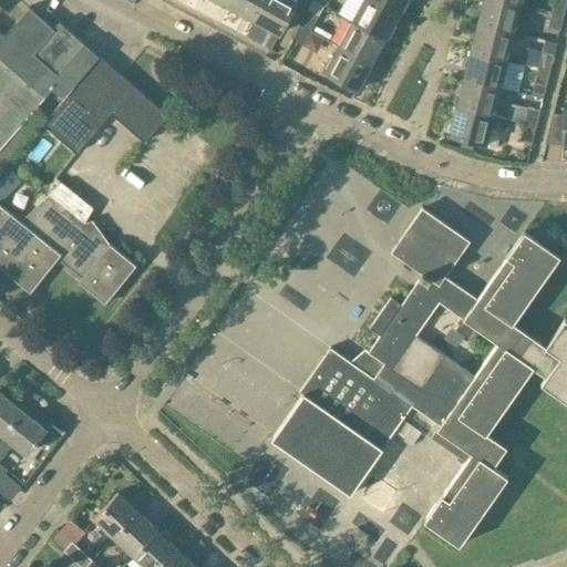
[(263,0),(230,0),(228,7),(253,20),(263,0)]
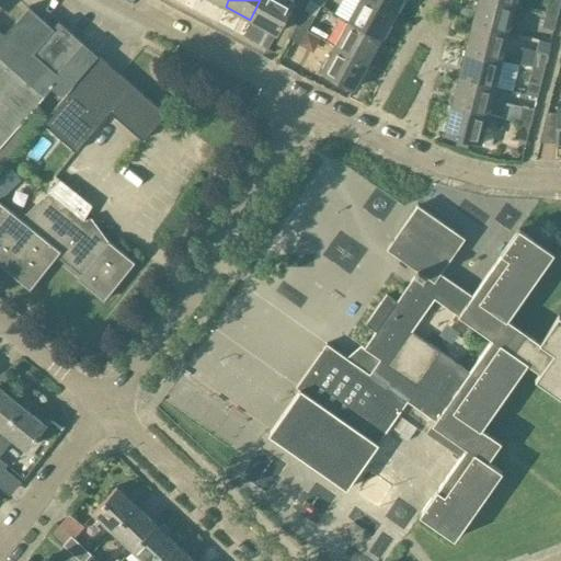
[(294,0),(293,0),(260,0),(250,20),(276,34),(294,0)]
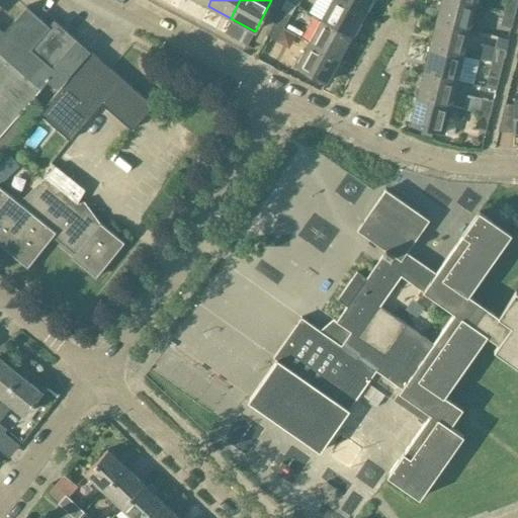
[(283,28),(296,5),(286,0),(285,0),(280,9),(273,23),(283,28)]
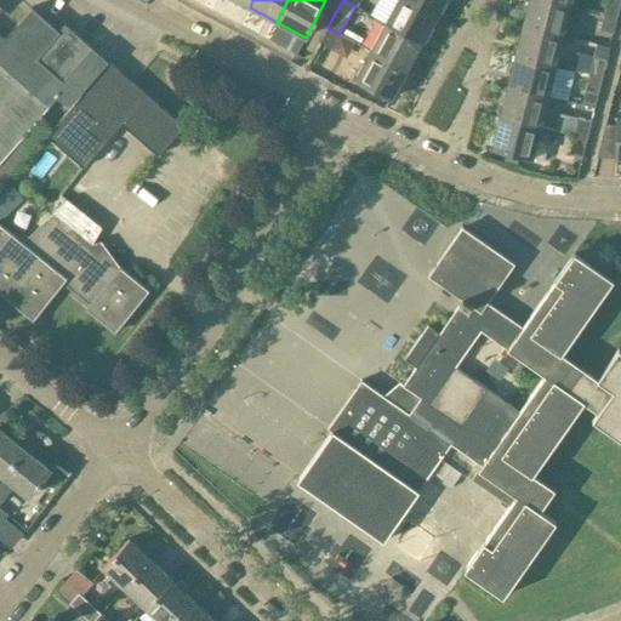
[(421,43),(436,15),(409,0),(397,0),(386,23),(421,43)]
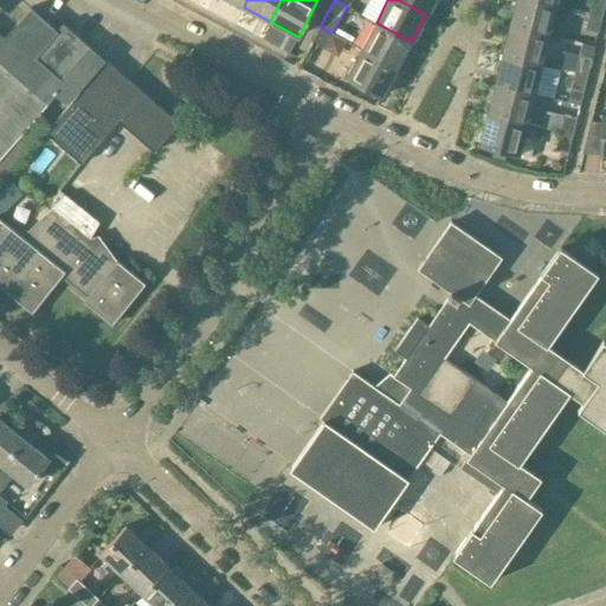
[(399,0),(425,14),(432,0),(399,0)]
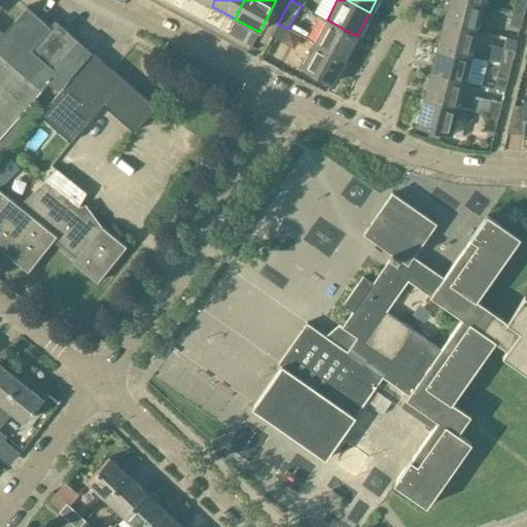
[(478,29),(485,2),(473,0),(449,0),(444,21),(478,29)]
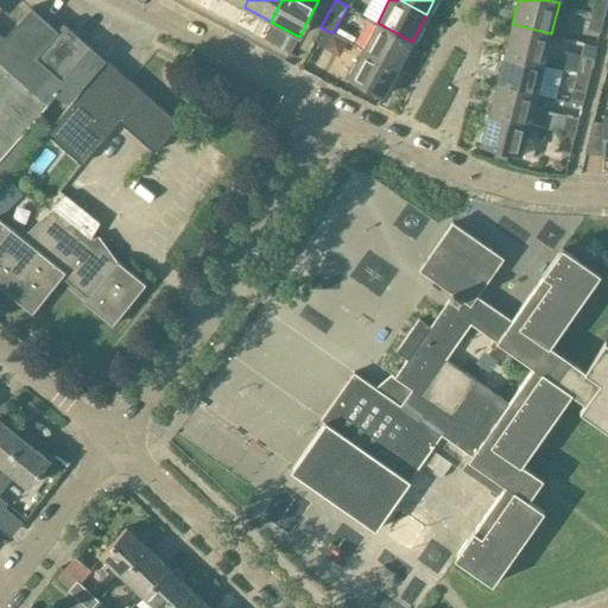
[(607,0),(594,0),(591,11),(605,14),(607,0)]
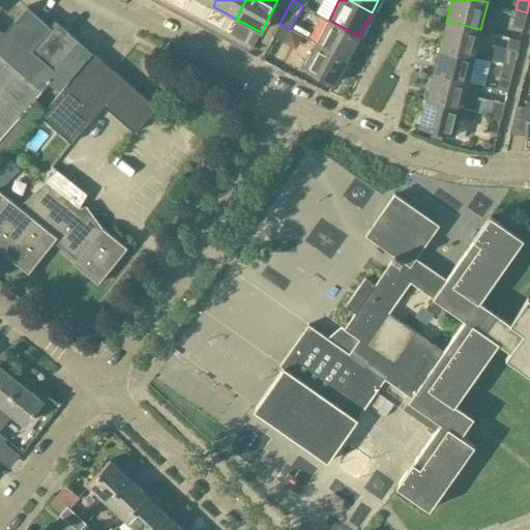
[(54,70),(79,41),(56,22),(51,28),(28,8),(4,36),(0,32),(0,138),(57,72),(54,70)]
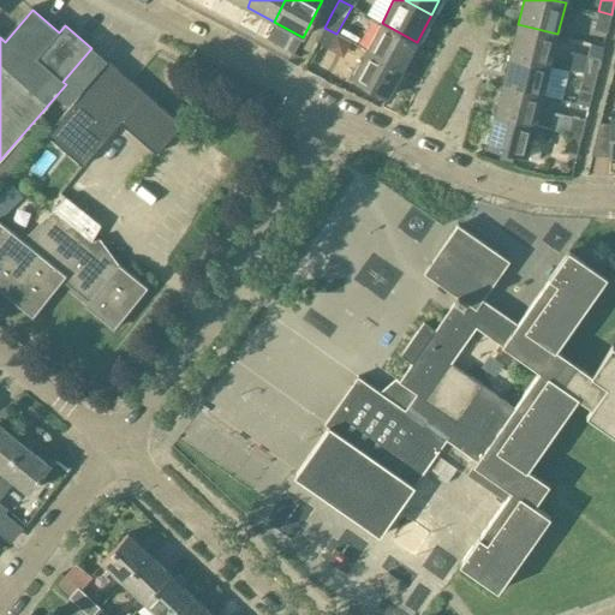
[(608,34),(611,15),(598,11),(593,30),(608,34)]
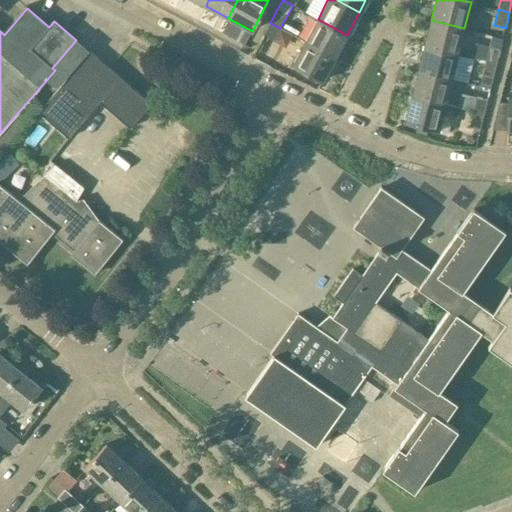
[(334,58),(347,35),(318,19),(305,42),(334,58)]
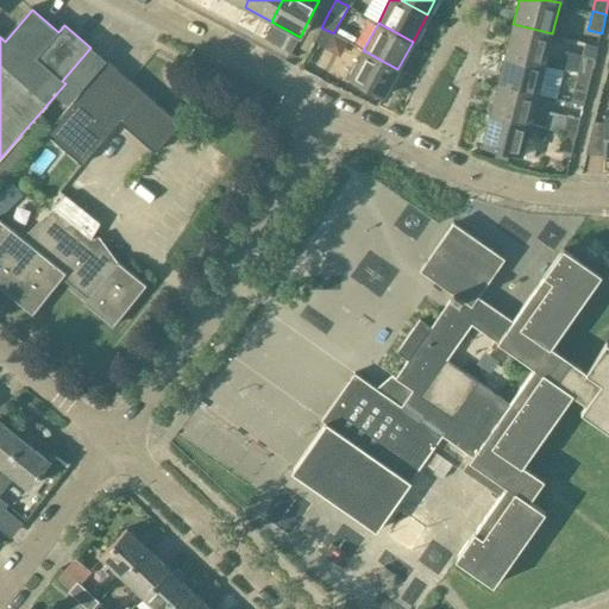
[(545,64),(552,33),(513,24),(506,55),(545,64)]
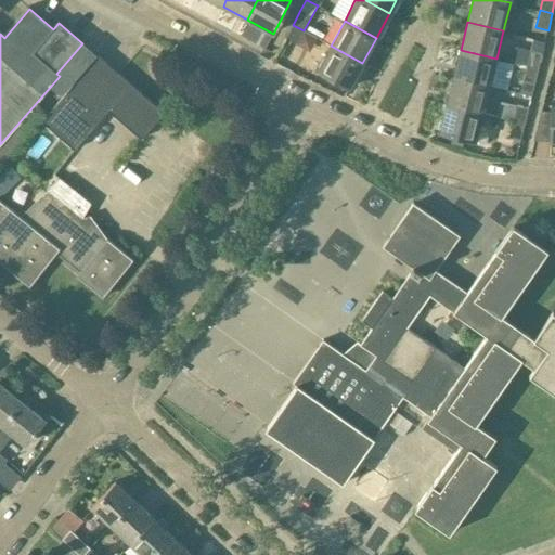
[(296,44),(304,30),(293,25),(286,38),(296,44)]
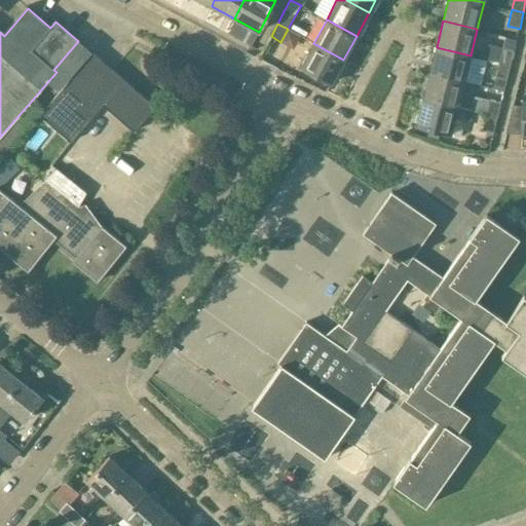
[(331,83),(343,60),(313,43),(300,67),(331,83)]
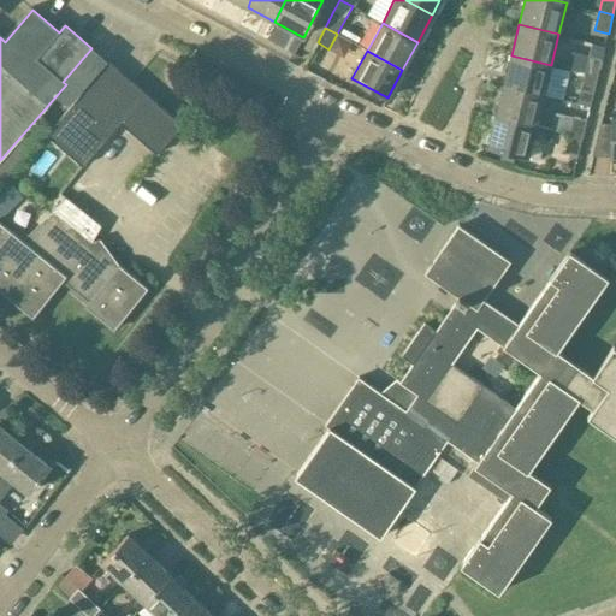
[(511,55),(504,86),(544,95),(551,65),(511,55)]
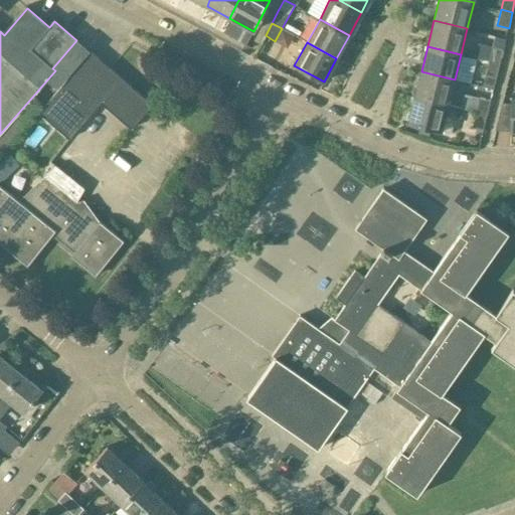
[(492,47),(488,61),(500,63),(503,49),(492,47)]
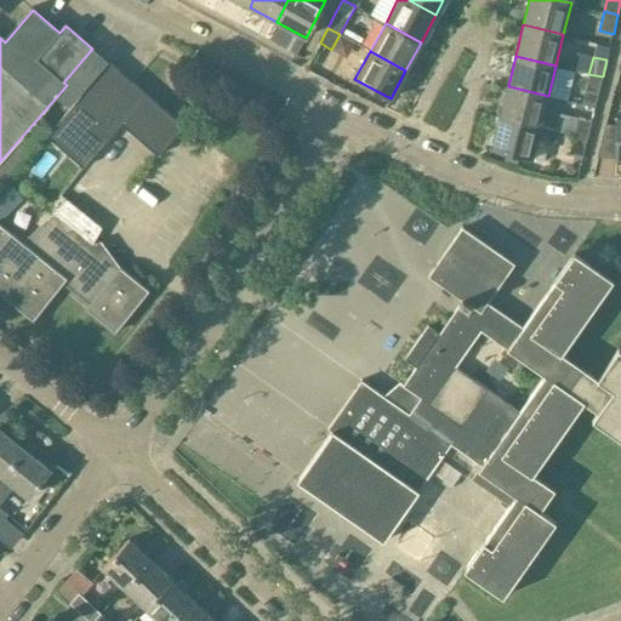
[(109,64),(46,137),(83,170),(121,125),(158,157),(183,127),(109,64)]
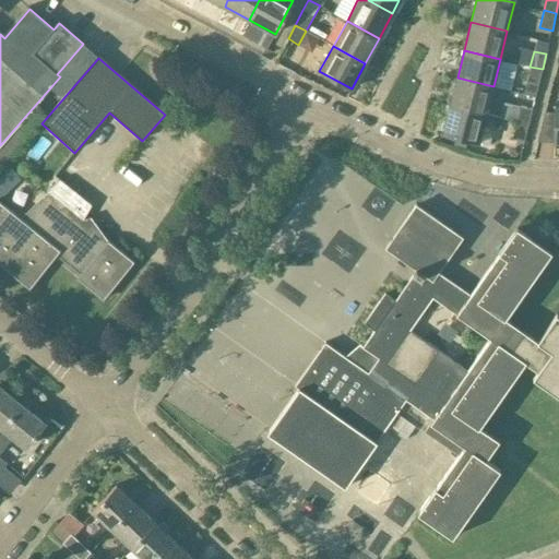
[(538,85),(543,69),(530,67),(526,83),(538,85)]
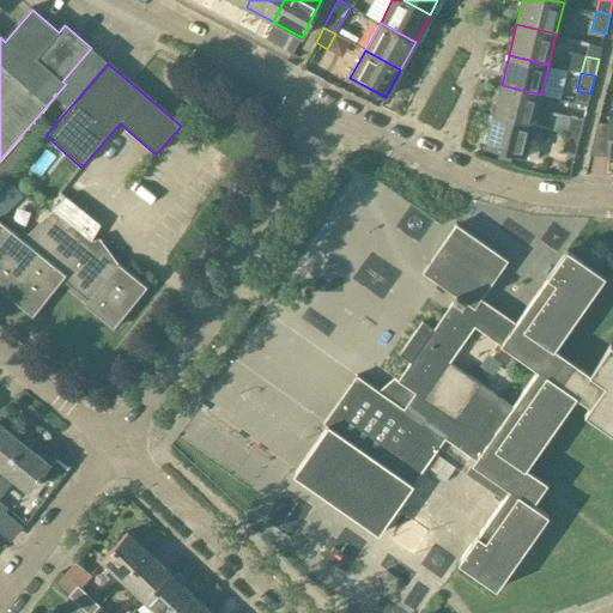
[(502,85),(493,115),(534,125),(541,95),(502,85)]
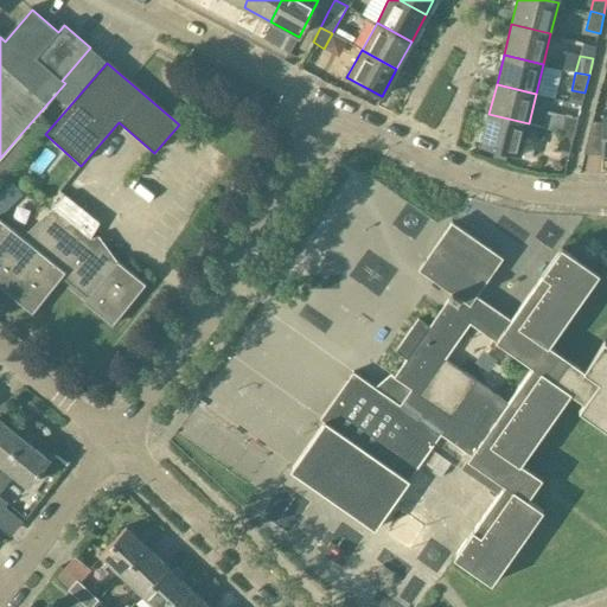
[(521,155),(529,123),(489,114),(481,145),(521,155)]
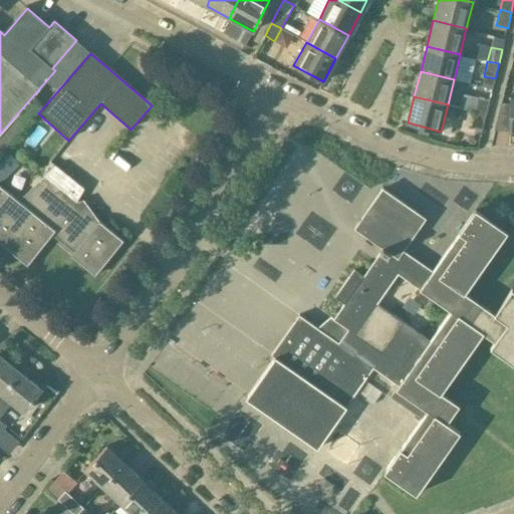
[(478,97),(475,110),(486,113),(490,100),(478,97)]
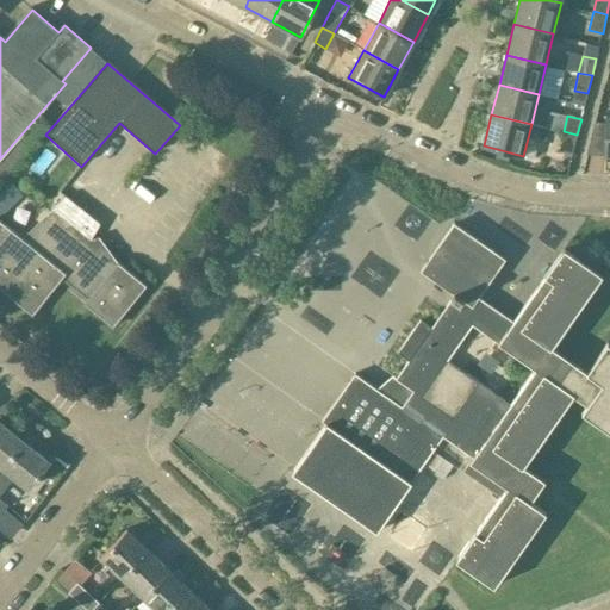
[(572,154),(577,135),(564,131),(559,150),(572,154)]
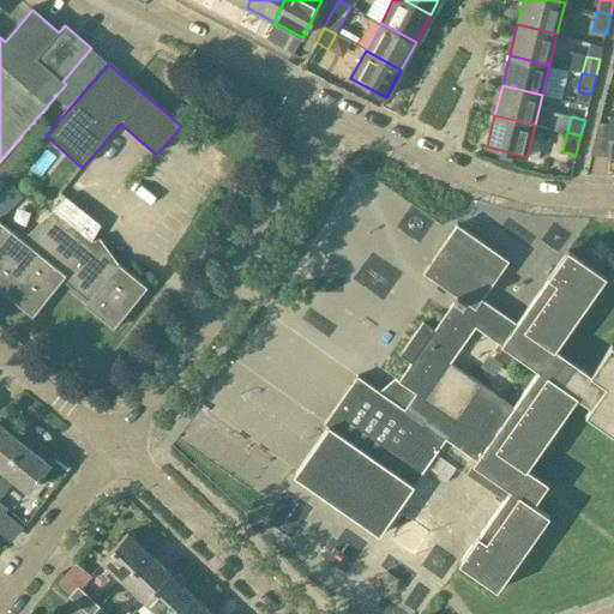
[(91,242),(102,224),(66,197),(53,211),(23,240),(0,222),(0,290),(34,318),(62,281),(89,302),(85,307),(114,330),(148,288),(91,242)]
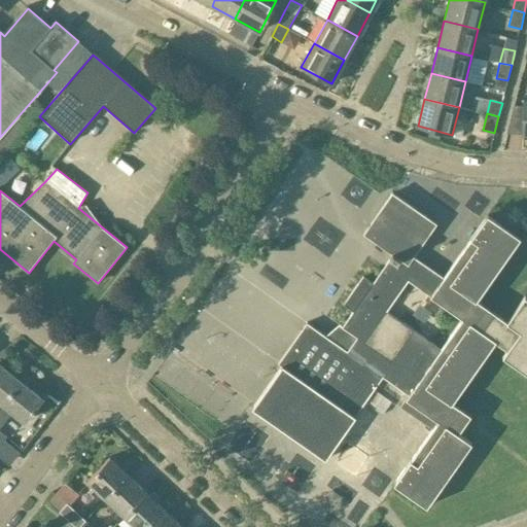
[(426,507),(471,444),(458,434),(471,416),(453,402),(496,342),(507,350),(503,356),(526,373),(526,296),(525,296),(507,322),(477,301),(521,239),(488,215),(445,277),(415,256),(437,223),(393,192),(364,235),(394,254),(374,284),(364,277),(345,305),(354,312),(334,342),(307,323),(278,364),(281,366),(251,409),(325,460),(380,382),(383,378),(409,394),(406,399),(400,408),(432,430),(394,485),(426,507)]
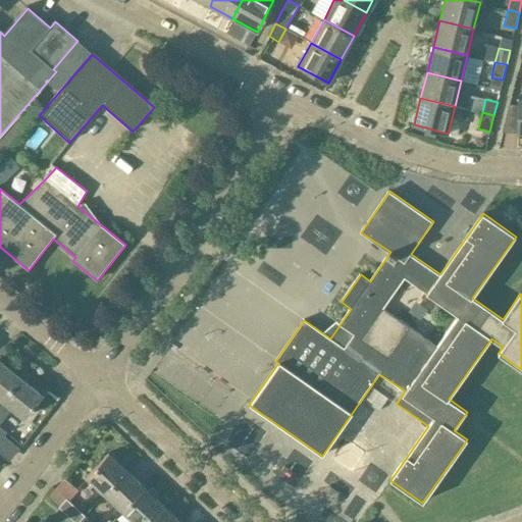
[(0,361),(0,398),(2,400),(20,377),(0,361)]
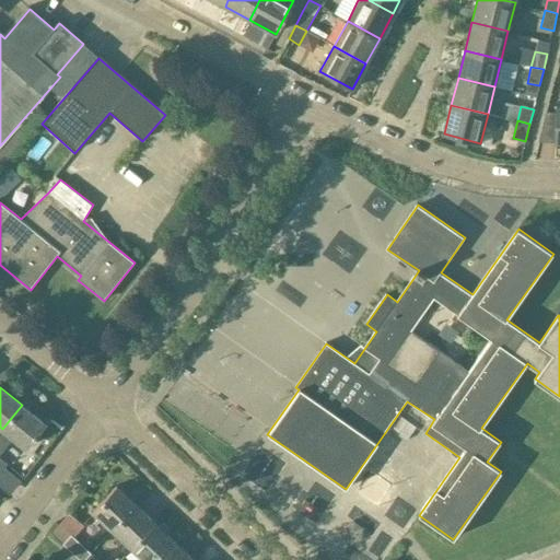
[(0,458),(0,454),(14,438),(27,447),(46,423),(22,405),(2,429),(0,431),(0,473),(8,464),(0,458)]
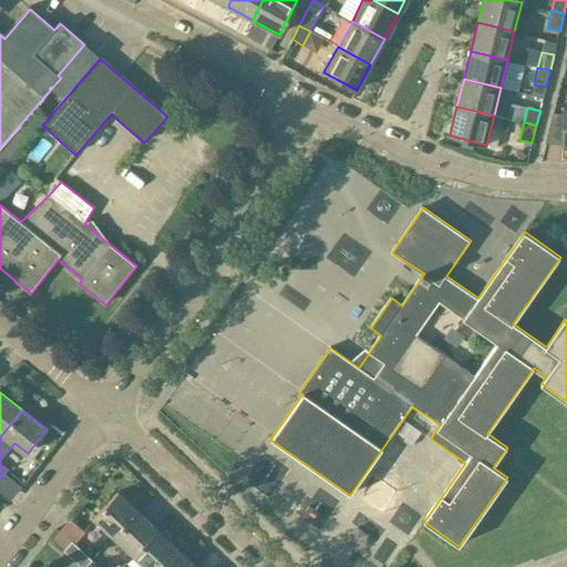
[(93,518),(114,537),(137,512),(117,493),(93,518)]
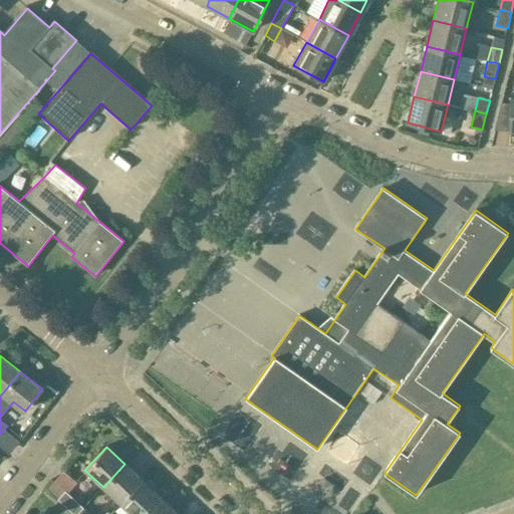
[(143,480),(124,464),(103,487),(120,503),(143,480)]
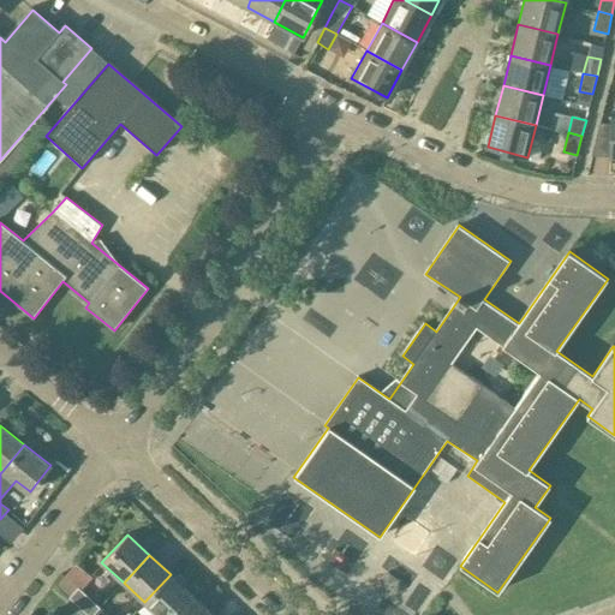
[(180,574),(173,578),(171,574),(144,602),(157,614),(173,614),(192,596),(185,589),(187,580),(180,574)]
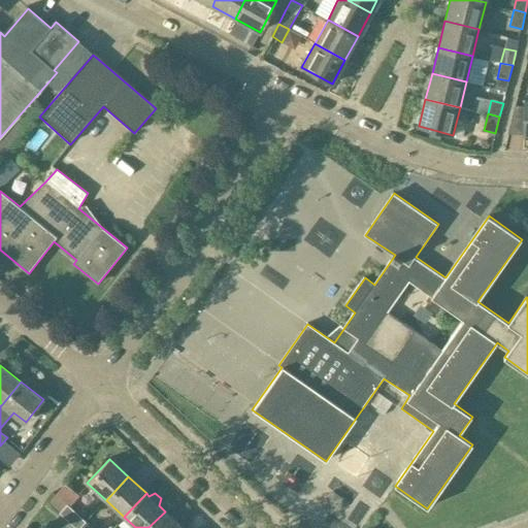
[(67,503),(59,512),(75,527),(79,527),(87,521),(86,521),(67,503)]
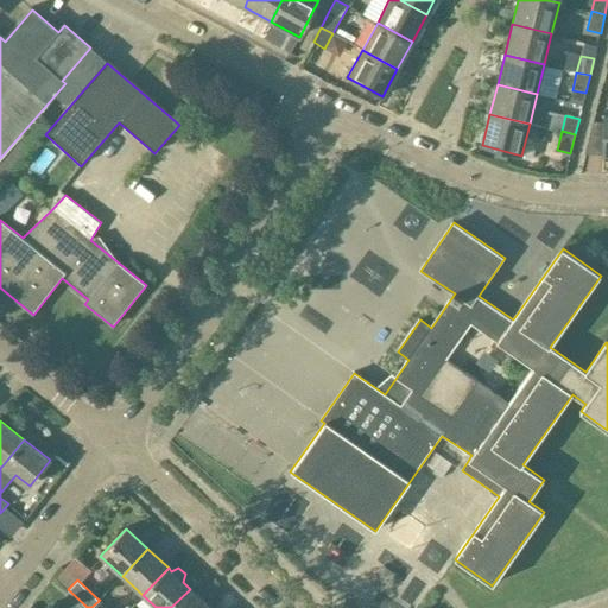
[(171,607),(210,607),(190,589),(171,607)]
